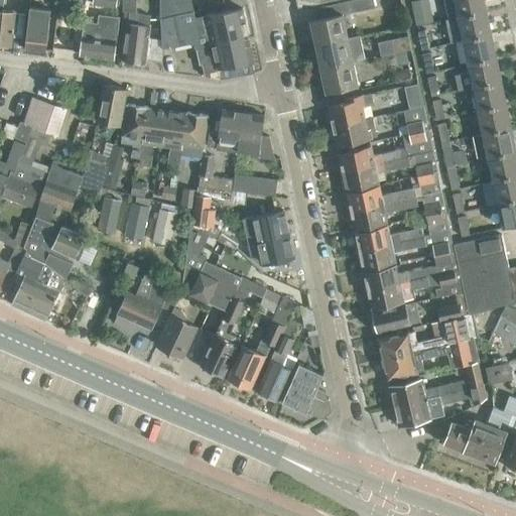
[(15,12),(2,10),(3,0),(0,0),(0,44),(11,45),(12,37),(22,38),(24,15),(14,13),(15,12)]
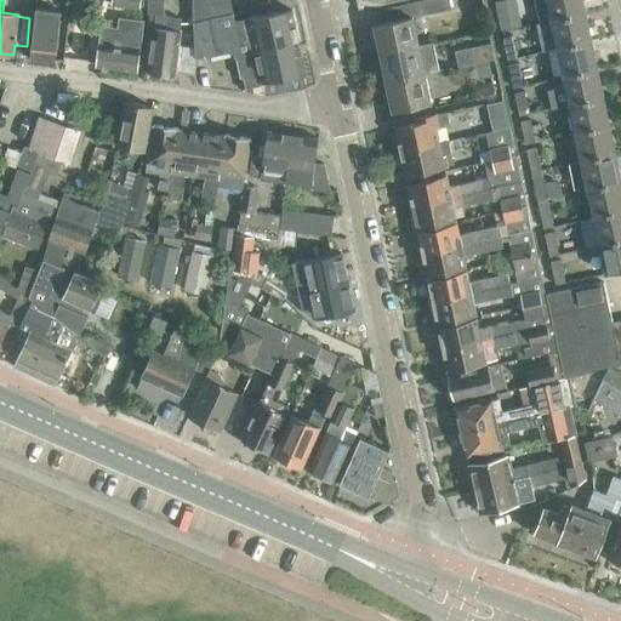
[(91,16),(92,0),(72,0),(70,12),(91,16)]
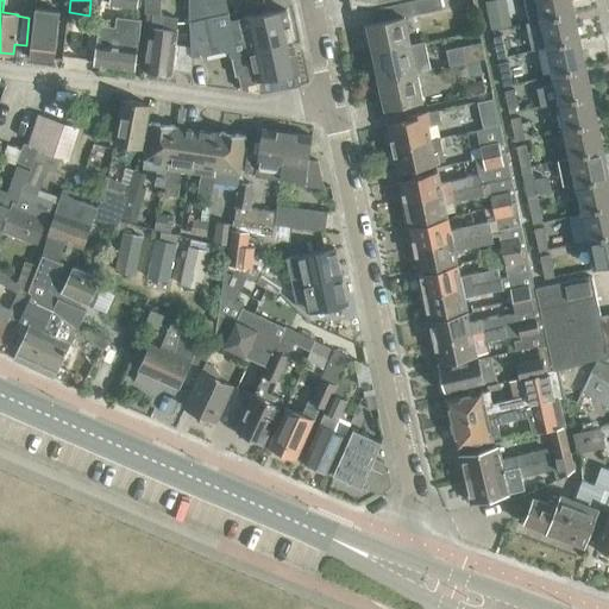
[(150,27),(144,71),(170,75),(176,31),(177,18),(159,16),(158,0),(144,0),(144,13),(152,13),(150,27)]
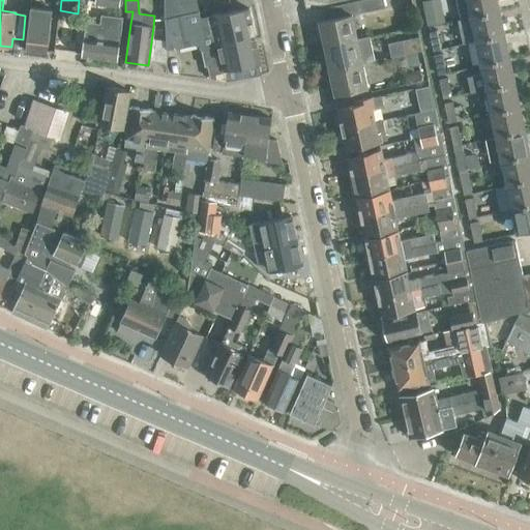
[(196,0),(164,0),(164,19),(192,15),(196,13),(197,19),(200,18),(196,0)]
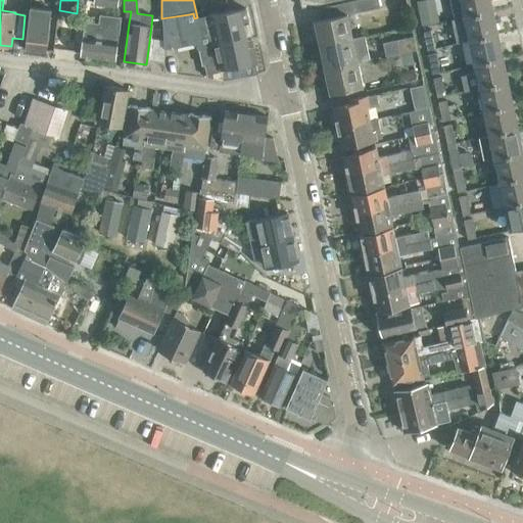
[(326,18),(315,20),(320,46),(351,39),(346,14),(379,7),(377,0),(355,0),(324,7),(326,18)]
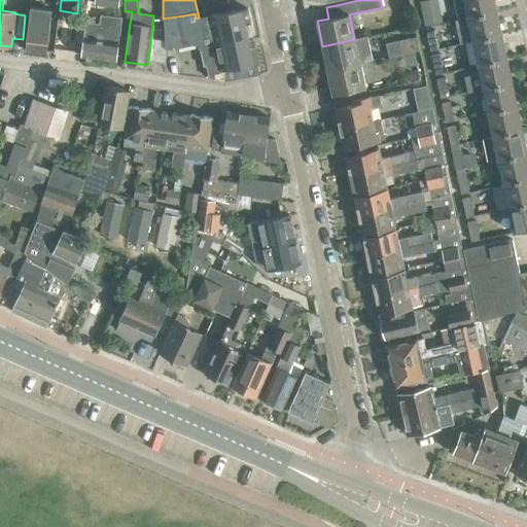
[(423,22),(431,20),(427,0),(419,2),(423,22)]
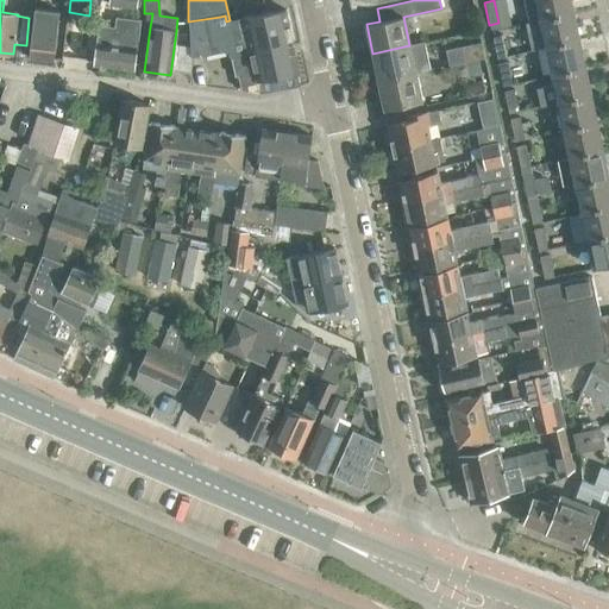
[(573,13),(570,0),(535,0),(540,20),(573,13)]
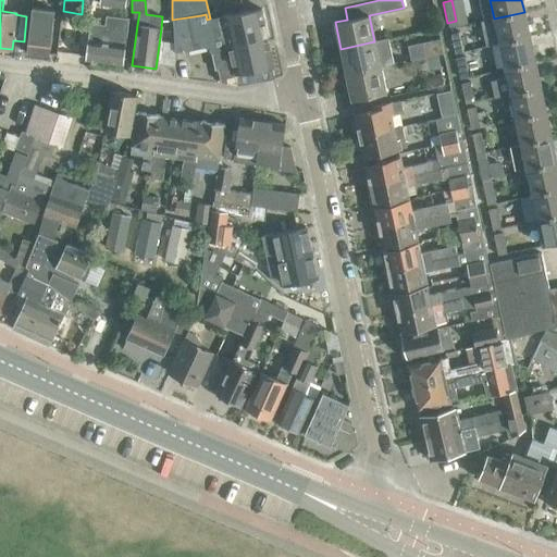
[(54,10),(32,8),(26,52),(49,54),(54,10)]
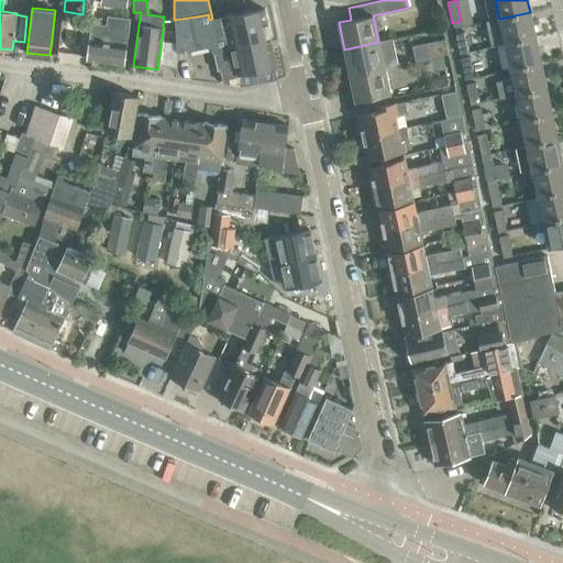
[(208,14),(203,15),(174,20),(176,52),(189,50),(209,45),(210,47),(212,46),(213,52),(271,40),(264,9),(212,19),(209,20),(208,14)]
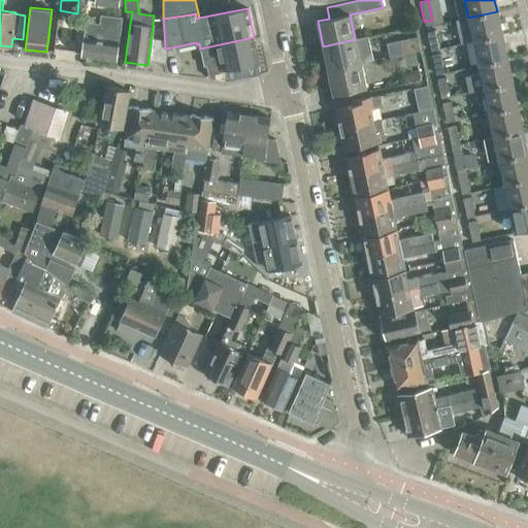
[(502,35),(497,11),(468,18),(473,41),(502,35)]
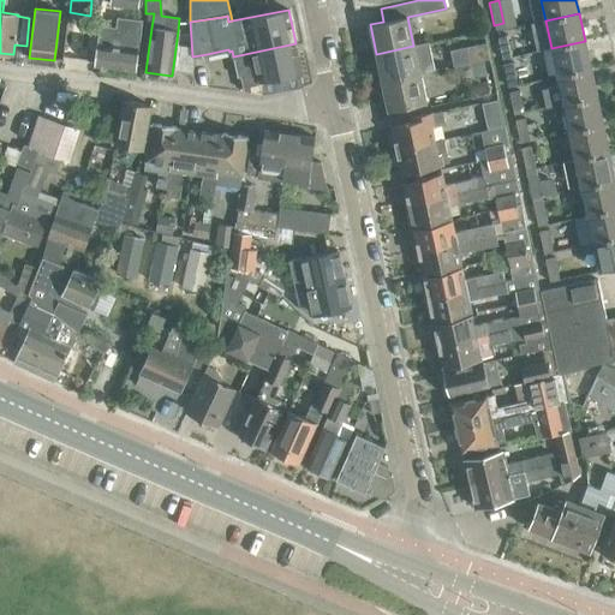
[(117,27),(99,24),(94,65),(136,70),(142,19),(118,17),(117,27)]
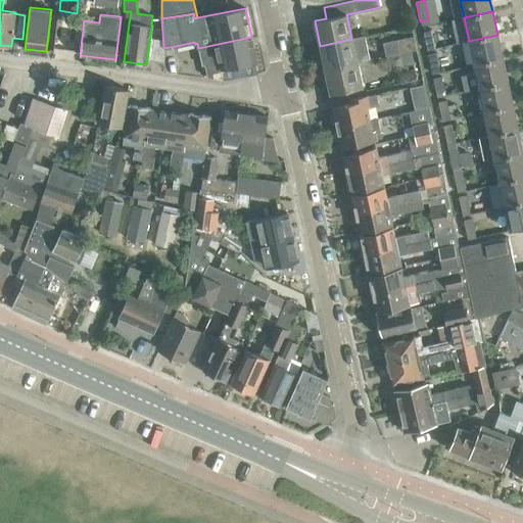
[(422,31),(426,50),(434,49),(430,30),(422,31)]
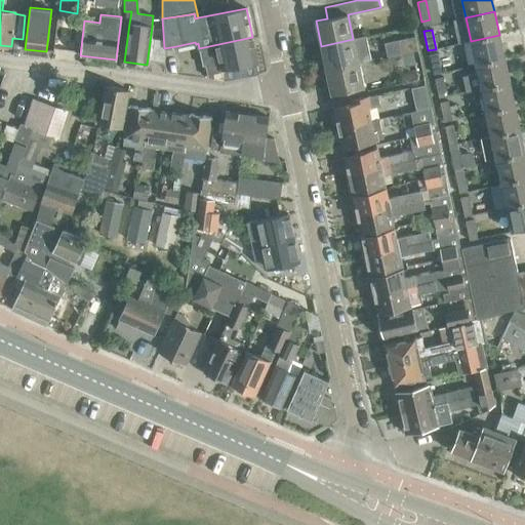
[(505,59),(499,35),(471,41),(476,65),(505,59)]
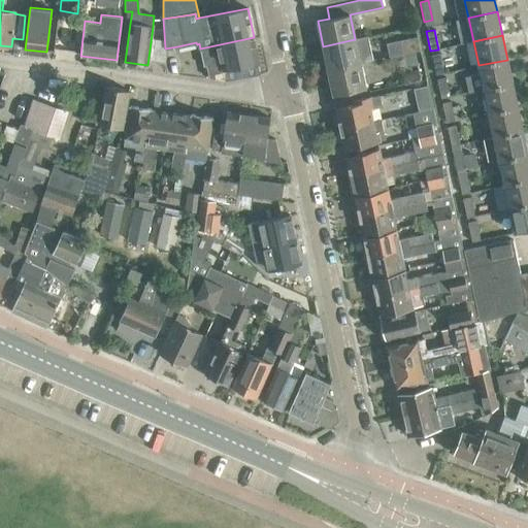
[(222,70),(260,64),(254,37),(200,48),(203,66),(206,66),(209,78),(224,79),(222,70)]
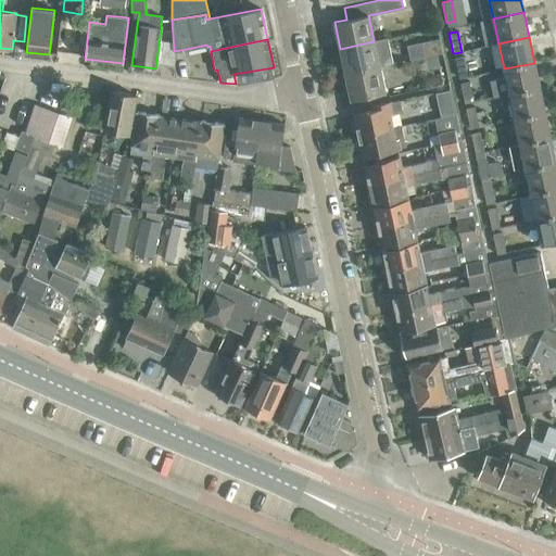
[(340,49),(345,74),(379,66),(392,64),(387,39),(374,41),(340,49)]
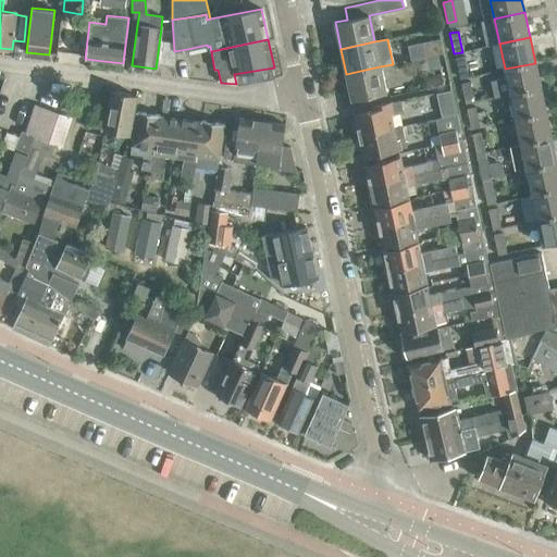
[(443,53),(440,39),(422,42),(425,57),(437,54),(443,53)]
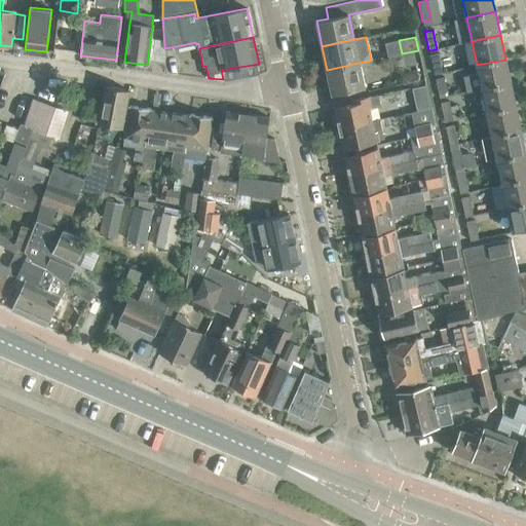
[(402,53),(405,67),(415,65),(413,51),(402,53)]
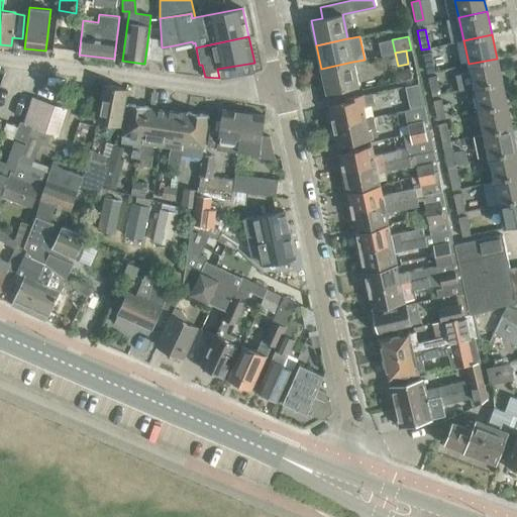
[(426,73),(434,72),(430,53),(422,55),(426,73)]
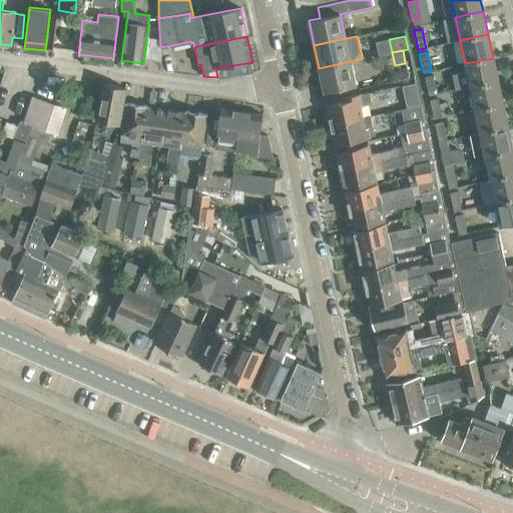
[(498,81),(493,58),(465,63),(466,71),(451,74),(454,90),(470,87),(498,81)]
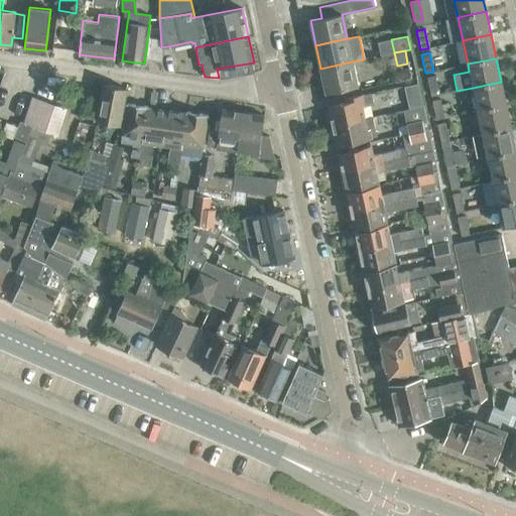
[(326,93),(357,86),(352,61),(320,69),(326,93)]
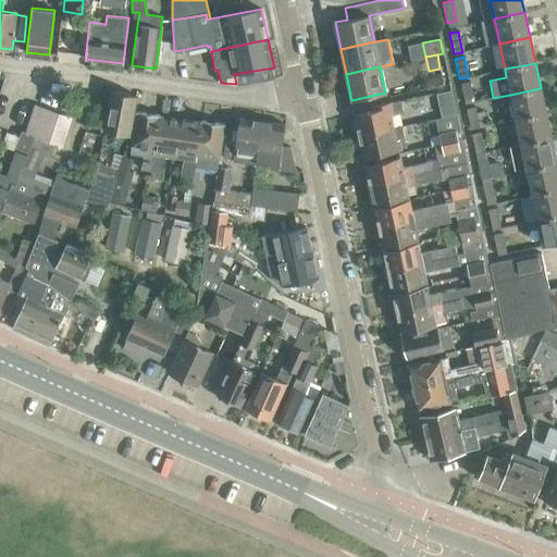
[(465,104),(473,102),(469,82),(460,84),(465,104)]
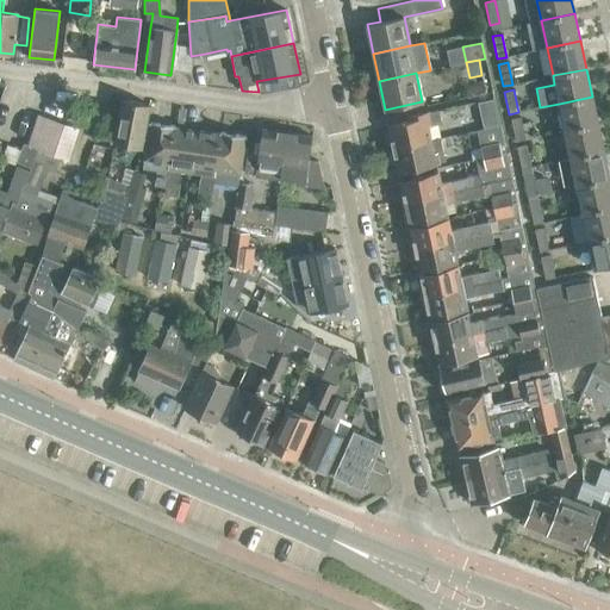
[(565,131),(598,124),(592,97),(559,104),(565,131)]
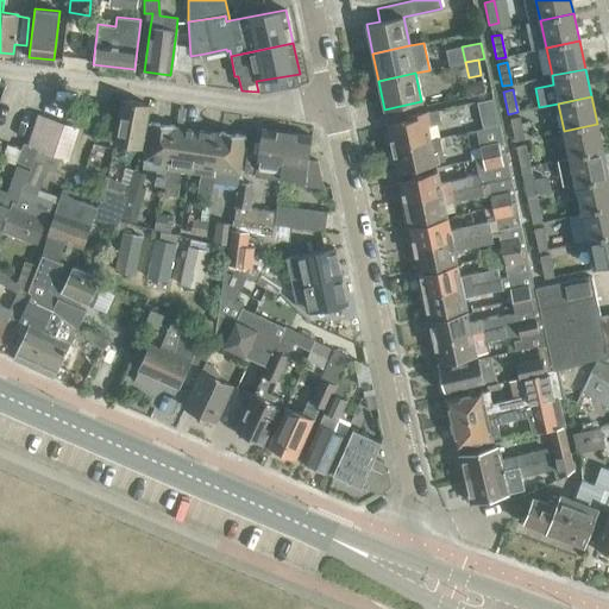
[(491,99),(477,102),(478,112),(494,108),(491,99)]
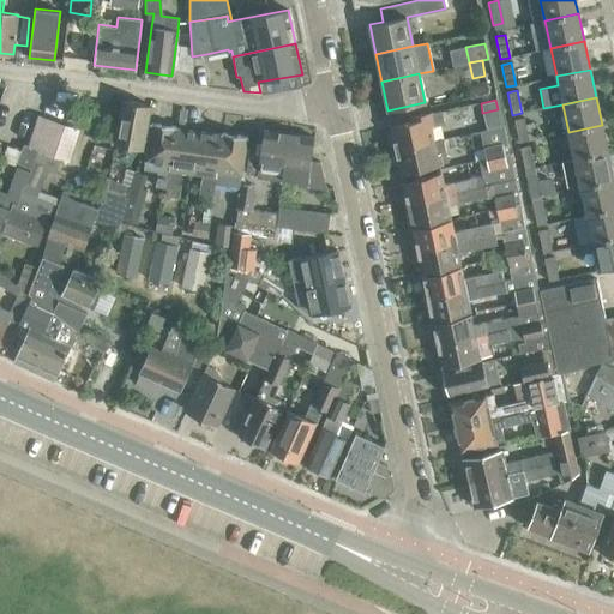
[(150,106),(122,101),(114,144),(142,149),(150,106)]
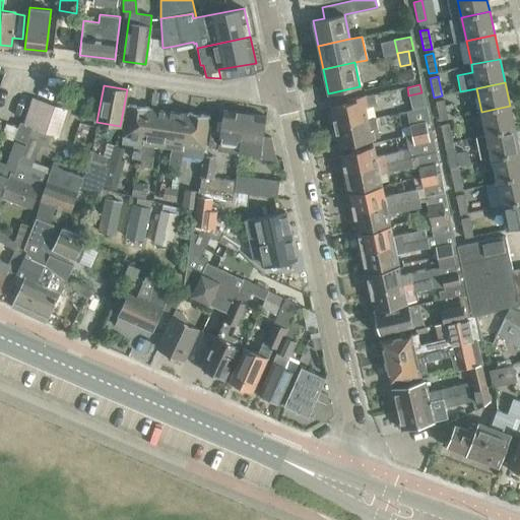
[(332,121),(334,123),(335,126),(367,120),(365,108),(367,107),(376,105),(374,94),(365,96),(365,95),(348,100),(349,103),(331,107),(332,113),(331,116),(332,121)]
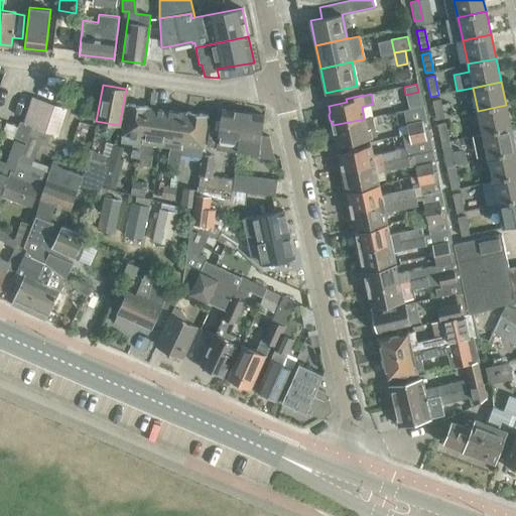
[(15,137),(14,139),(25,143),(32,127),(49,133),(56,135),(66,109),(32,97),(23,123),(19,122),(14,137),(15,137)]
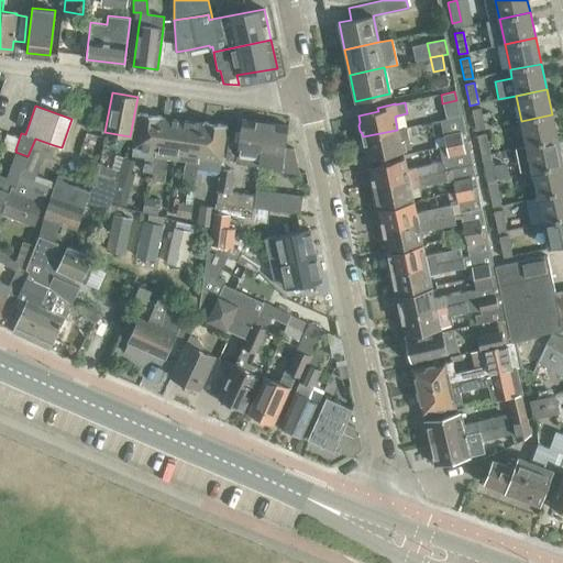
[(475,131),(484,129),(479,109),(471,110),(475,131)]
